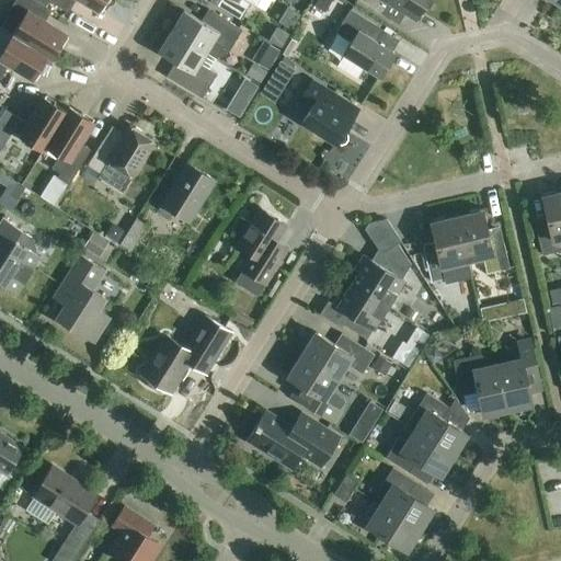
[(46,56),(50,59),(65,35),(39,19),(45,9),(31,0),(15,0),(8,13),(22,21),(13,35),(46,56)]
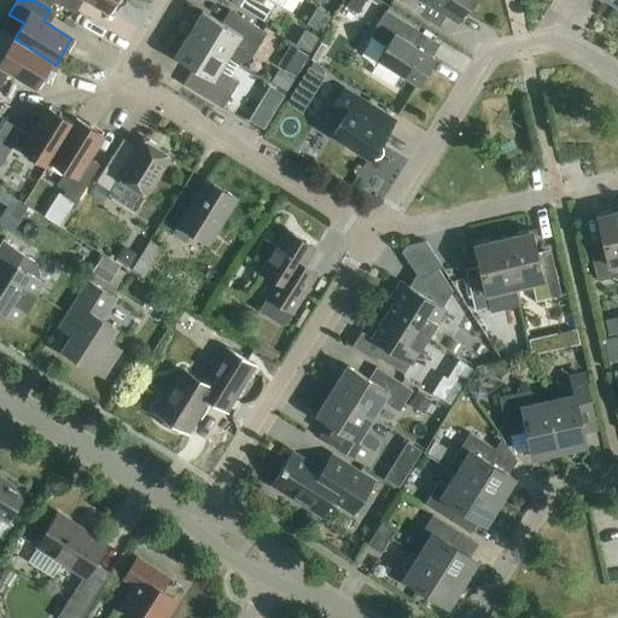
[(88,0),(108,12),(115,0),(51,0),(69,11),(75,0),(88,0)]
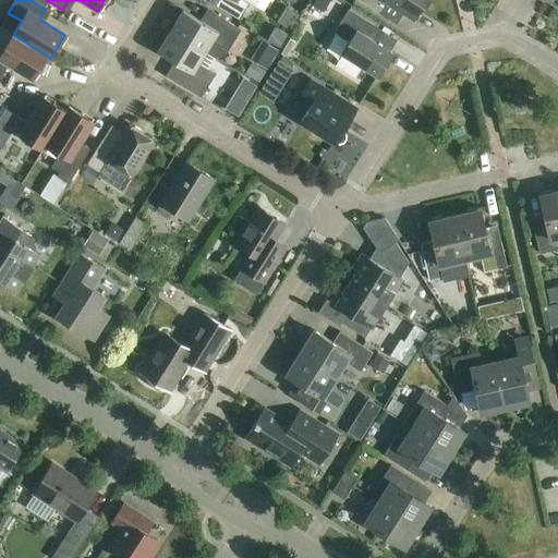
[(219,0),(216,7),(239,21),(249,3),(255,8),(259,0),(219,0)]
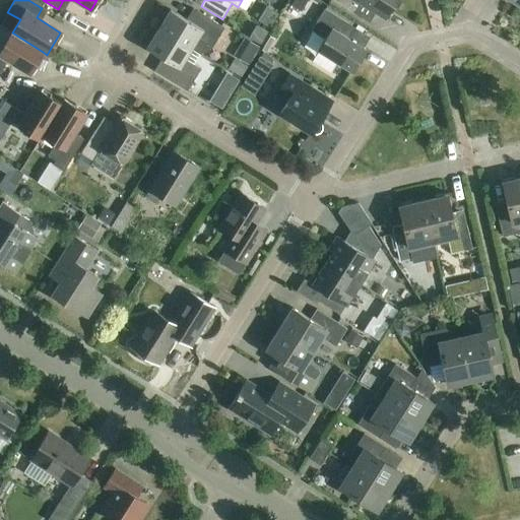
[(331,0),(353,13),(360,2),(376,12),(385,18),(396,0),(331,0)]
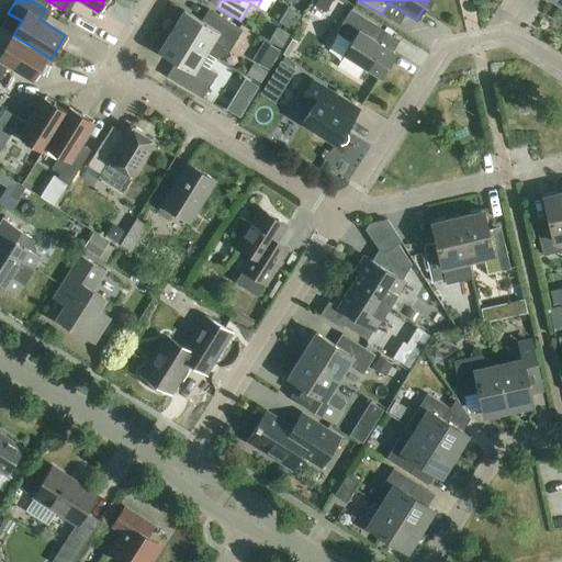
[(337,20),(332,30),(336,33),(352,43),(344,55),(346,56),(338,67),(357,79),(364,68),(380,77),(394,54),(369,37),(377,26),(350,10),(343,23),(337,20)]
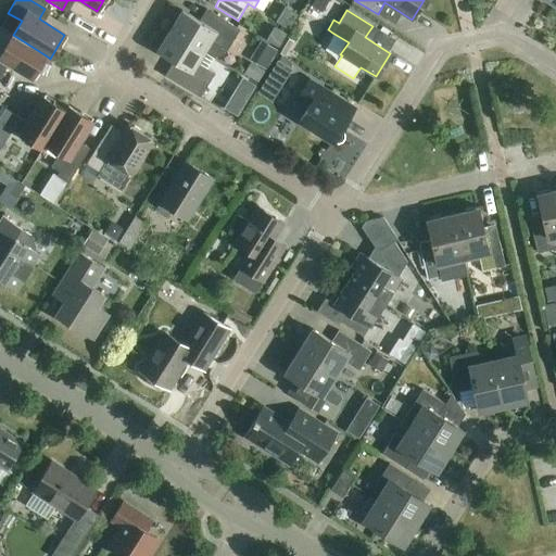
[(169,32),(204,53),(204,52),(214,58),(220,48),(227,51),(239,30),(211,13),(204,24),(181,11),(169,32)]
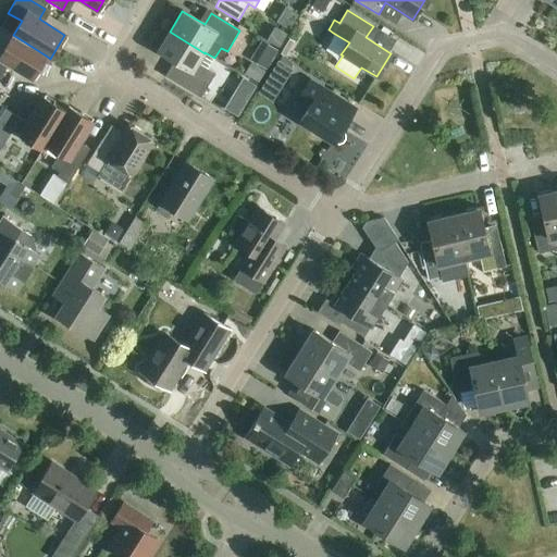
[(279,50),(287,35),(276,28),(268,44),(279,50)]
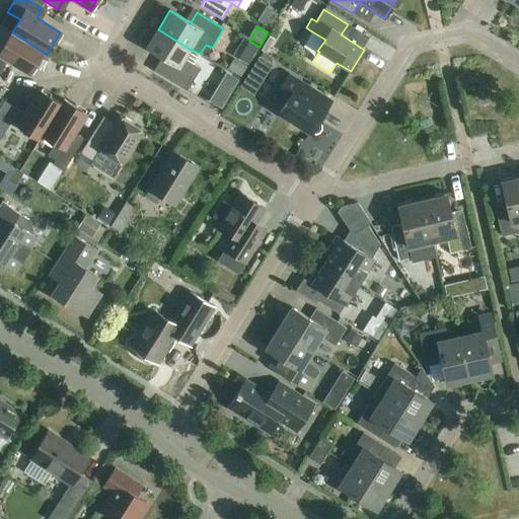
[(184,59),(191,50),(158,29),(146,49),(162,58),(154,71),(187,91),(201,69),(184,59)]
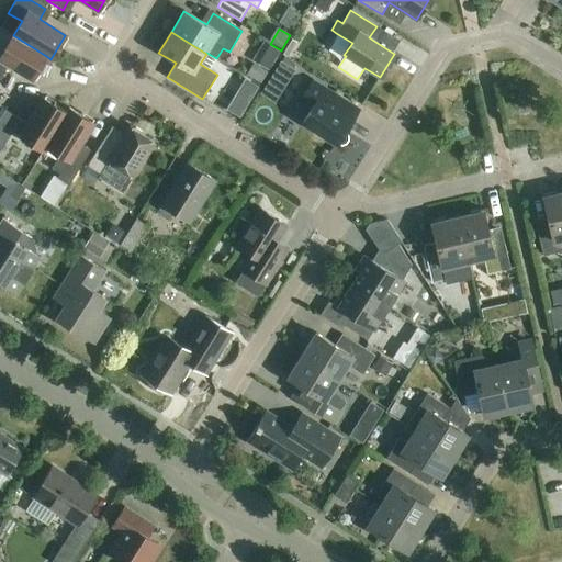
[(32,79),(46,56),(13,35),(0,56),(0,78),(9,65),(32,79)]
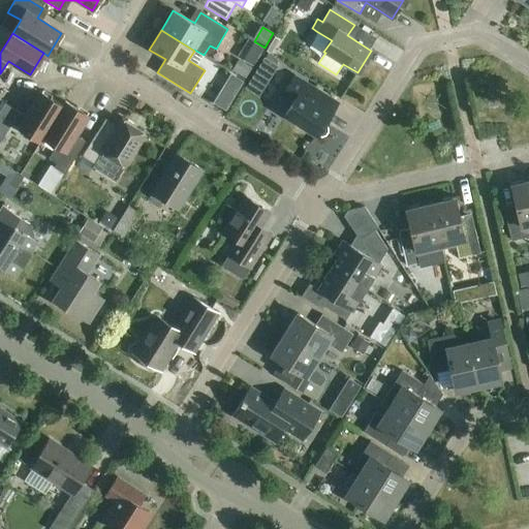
[(302,80),(307,69),(285,57),(279,67),(302,80)]
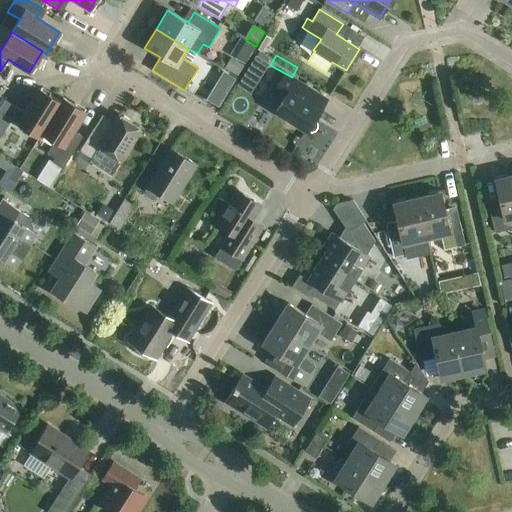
[(235,77),(242,66),(229,57),(222,68),(235,77)]
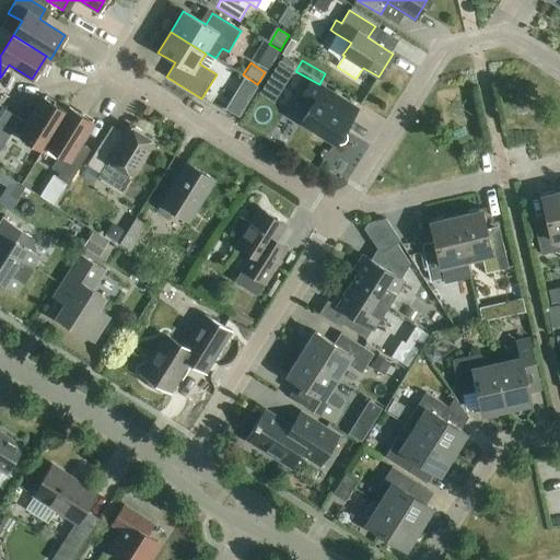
[(244,78),(225,109),(240,117),(258,86),(244,78)]
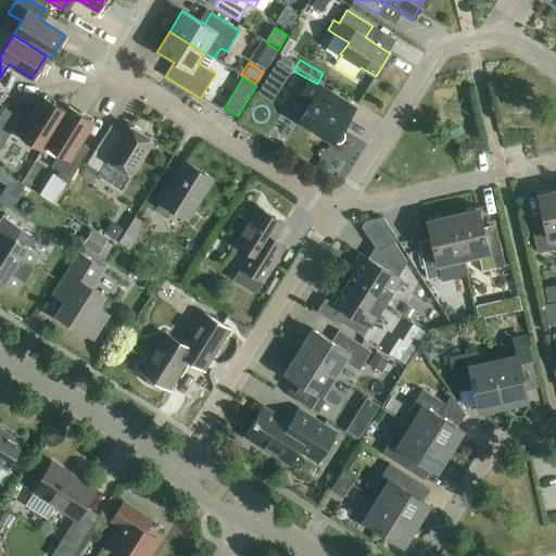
[(338,144),(342,142),(344,139),(344,134),(341,130),(355,109),(310,80),(298,100),(308,106),(299,122),(333,143),(338,144)]
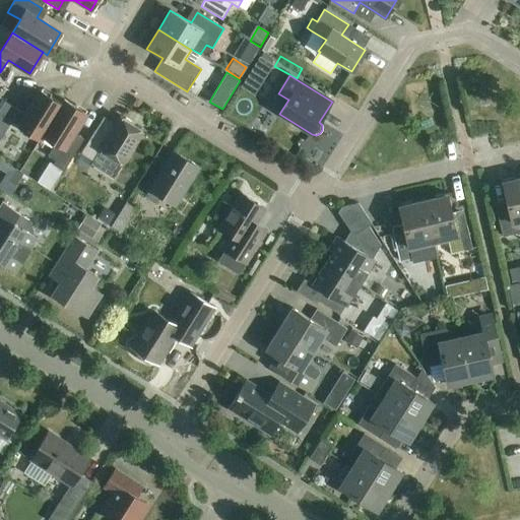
[(62,105),(61,105),(40,91),(25,115),(4,103),(0,109),(0,139),(11,122),(40,140),(43,136),(62,105)]
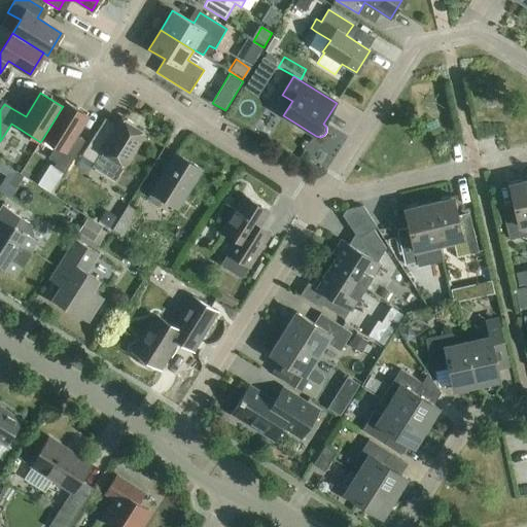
[(63,106),(43,138),(57,146),(48,159),(57,164),(54,168),(64,174),(81,146),(72,140),(86,115),(65,102),(62,106),(63,106)]
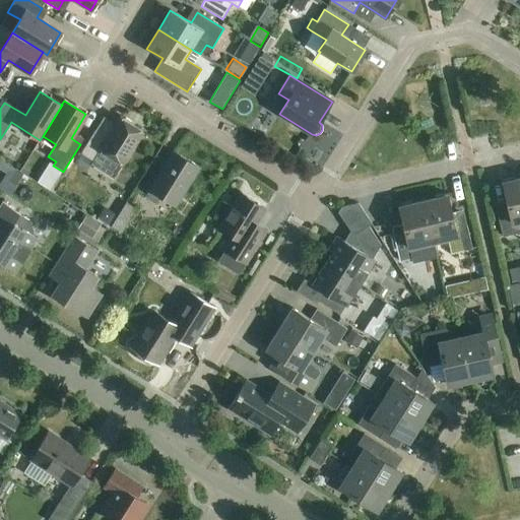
[(280,151),(295,136),(262,109),(249,124),(280,151)]
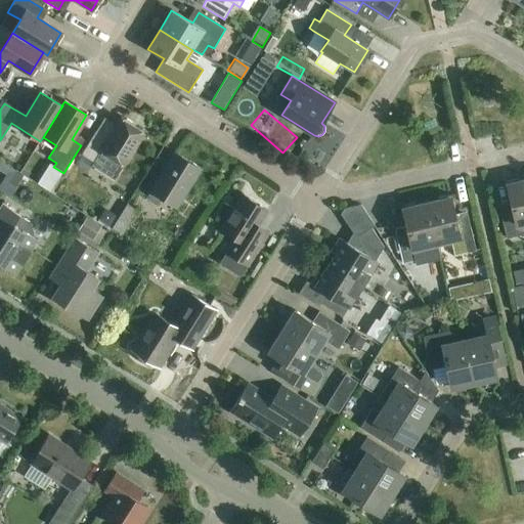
[(95,132),(81,155),(93,163),(91,167),(114,181),(144,133),(134,127),(134,124),(126,120),(123,120),(121,119),(116,127),(107,140),(95,132)]
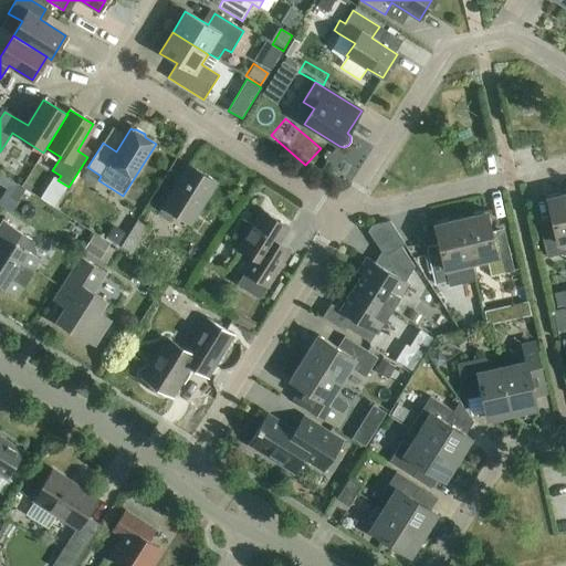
[(190,223),(217,182),(188,165),(163,206),(164,206),(158,215),(169,222),(175,213),(190,223)]
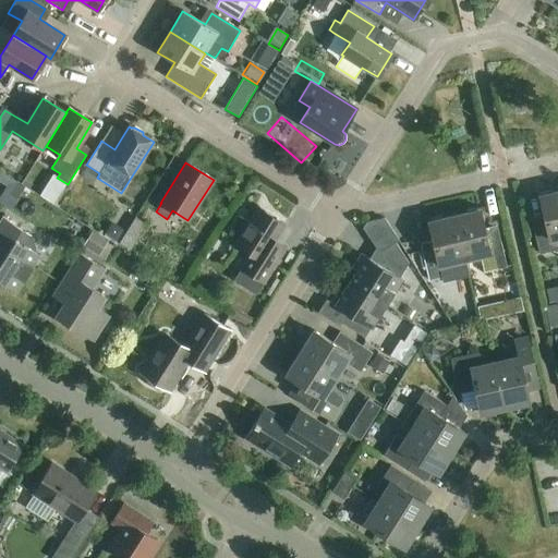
[(557,192),(552,194),(552,191),(538,194),(544,219),(532,222),(538,255),(557,250),(557,192)]
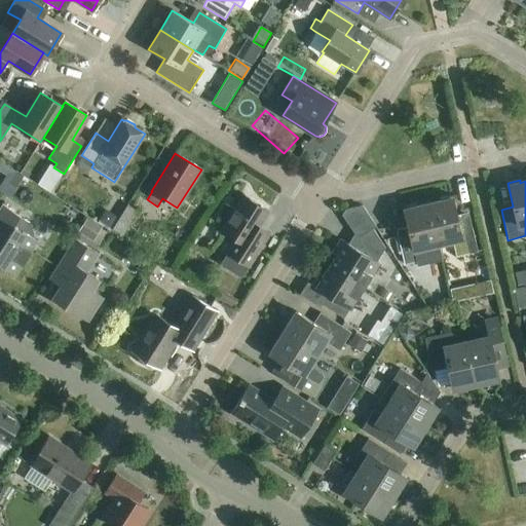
[(7,184),(2,193),(9,198),(15,189),(7,184)]
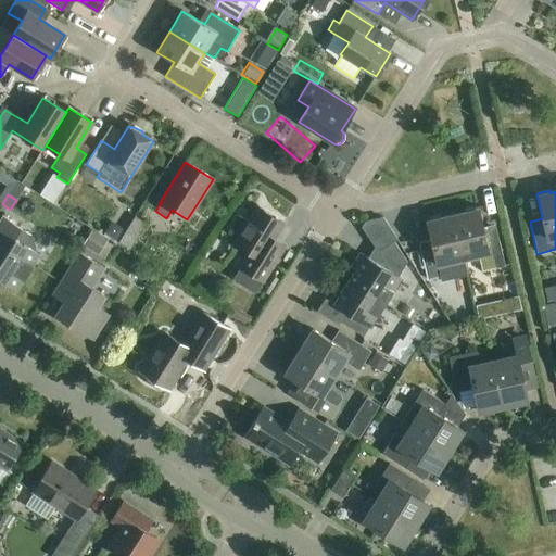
[(238,217),(227,235),(237,241),(235,244),(249,253),(240,268),(232,279),(254,293),(262,281),(279,254),(286,245),(274,238),(282,224),(258,207),(249,224),(238,217)]
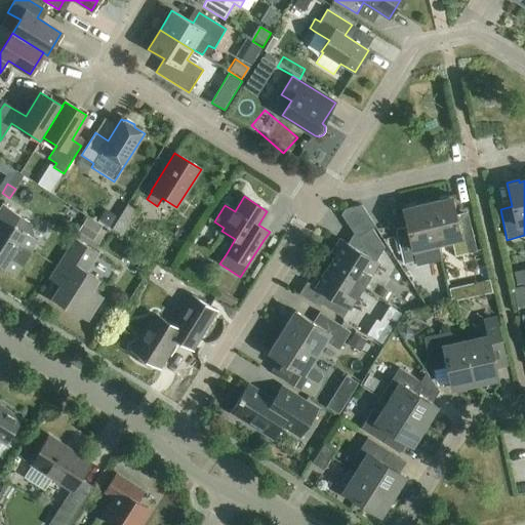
[(427,203),(437,245),(451,241),(454,257),(476,252),(468,216),(456,219),(450,196),(438,199),(439,201),(428,204),(428,203),(427,203)]
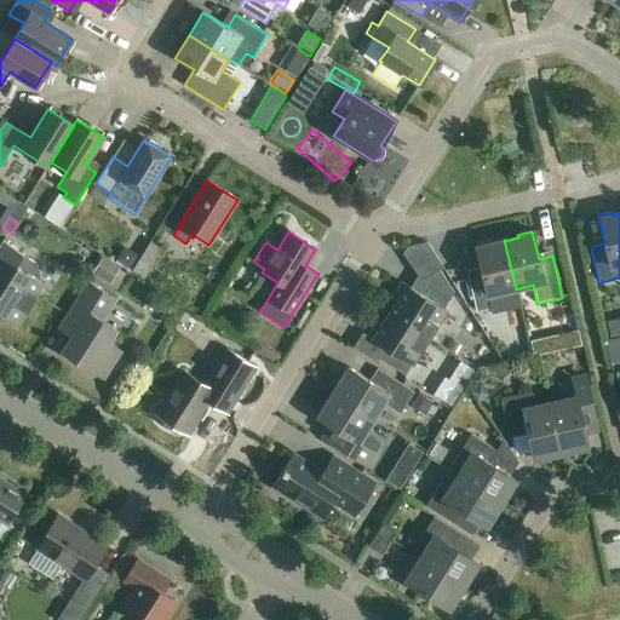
[(500,292),(516,290),(504,240),(503,240),(503,241),(491,245),(489,241),(475,245),(482,273),(468,276),(476,313),(504,305),(500,292)]
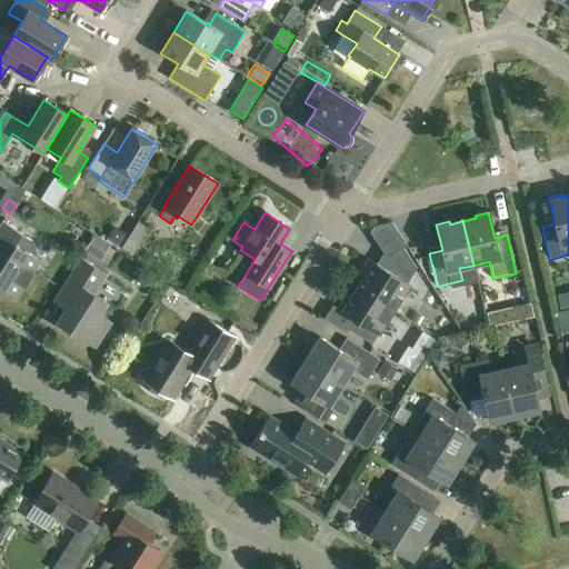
[(0,288),(17,299),(41,261),(37,258),(33,243),(21,236),(22,235),(2,221),(0,225),(0,288)]
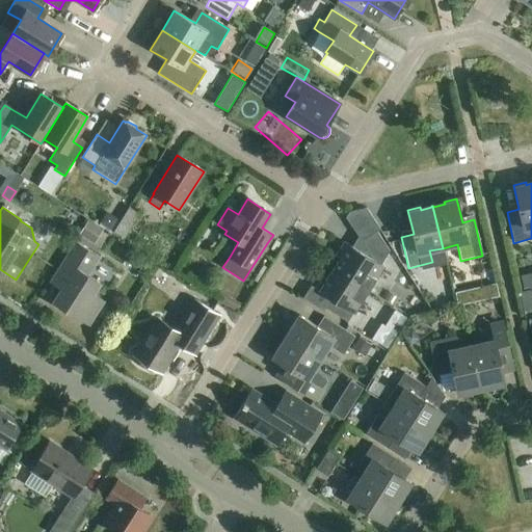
[(124,240),(139,215),(128,209),(112,234),(124,240)]
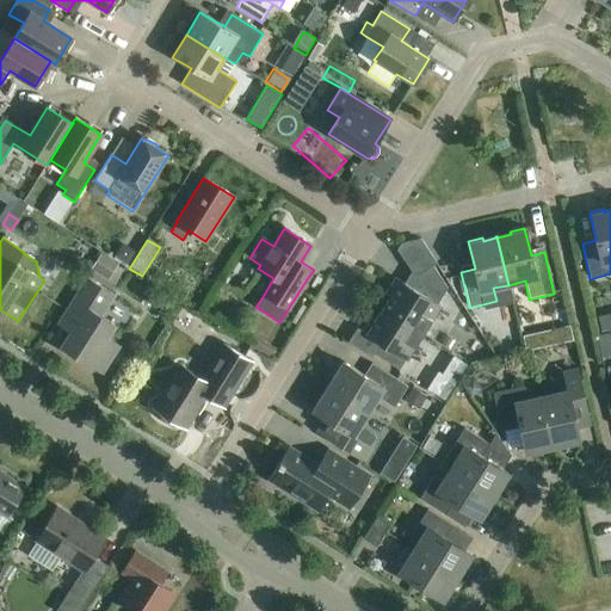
[(129,267),(135,257),(121,248),(113,258),(129,267)]
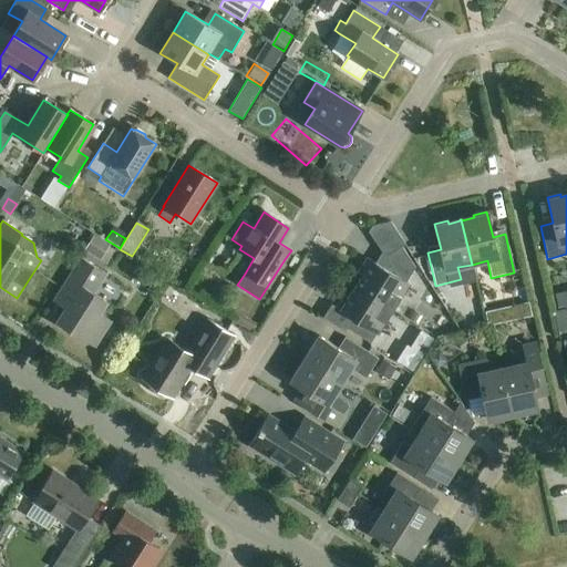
[(94,237),(86,250),(101,259),(110,246),(94,237)]
